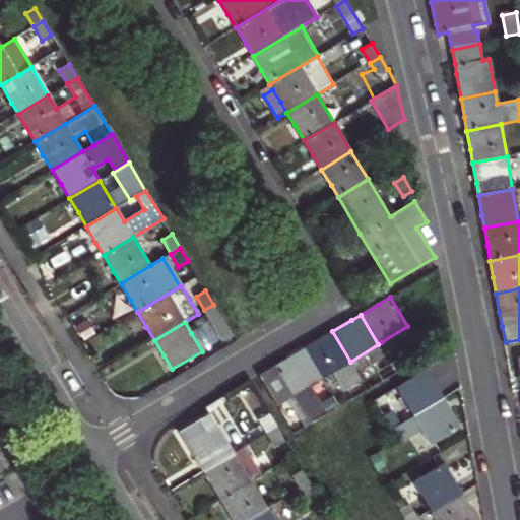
[(191,333),(202,351),(214,344),(203,326),(191,333)]
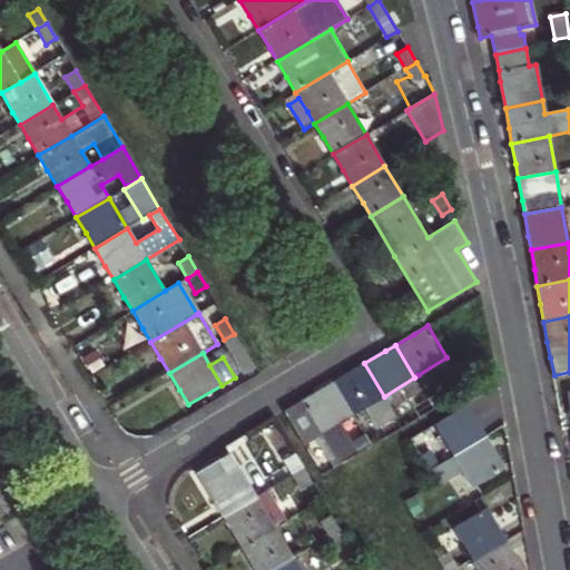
[(454,371),(446,357),(418,375),(424,389),(454,371)]
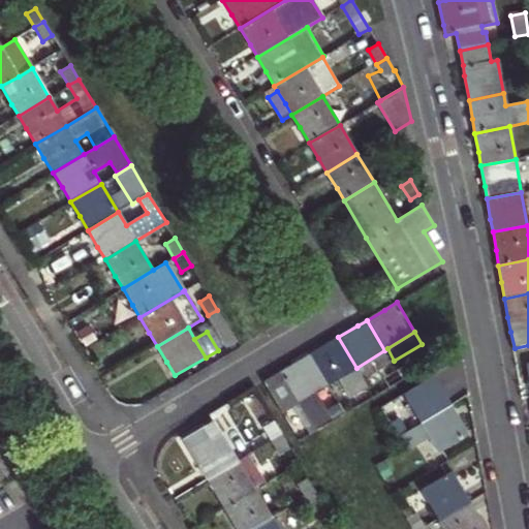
[(349,398),(339,404),(345,413),(374,397),(368,387),(363,379),(356,368),(338,337),(327,344),(309,354),(328,384),(338,378),(349,398)]
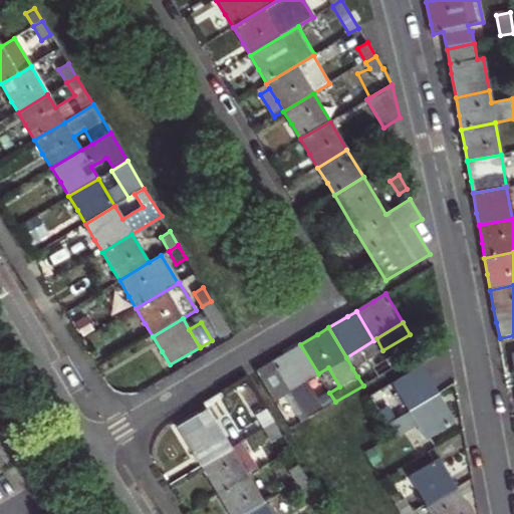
[(352,368),(380,351),(373,340),(346,357),(352,368)]
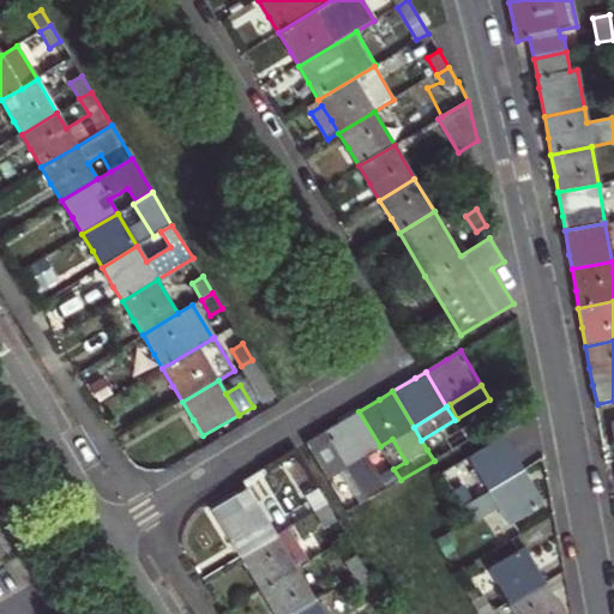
[(380,446),(359,411),(336,426),(306,444),(327,479),(347,467),(366,500),(401,480),(393,469),(379,477),(366,456),(380,446)]
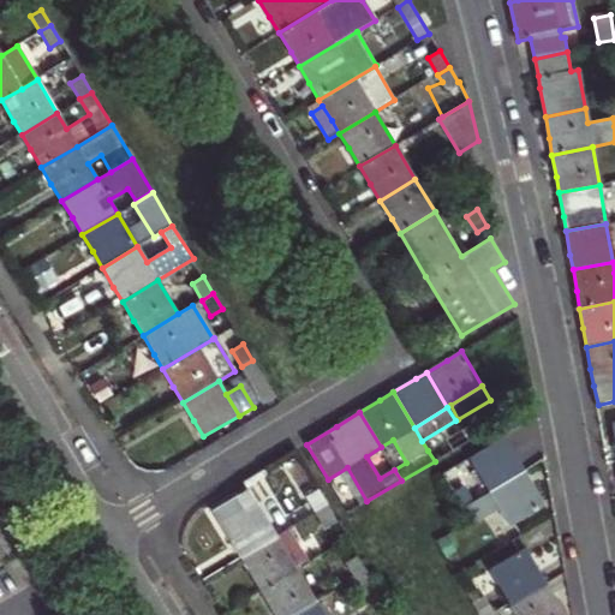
[(494,412),(461,430),(469,441),(500,423),(494,412)]
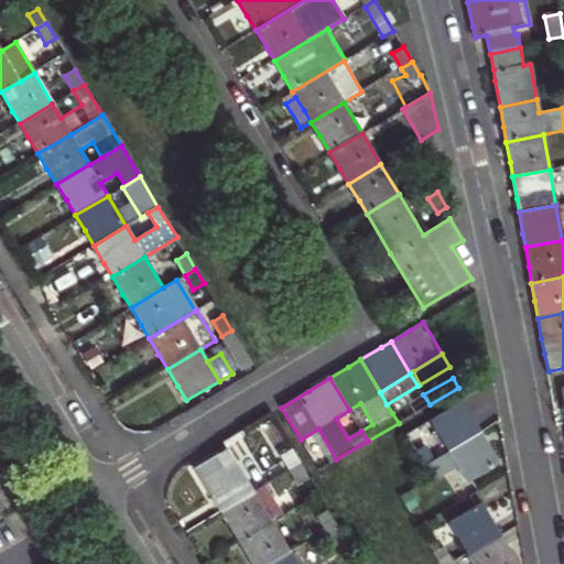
[(414,414),(430,404),(423,394),(408,404),(414,414)]
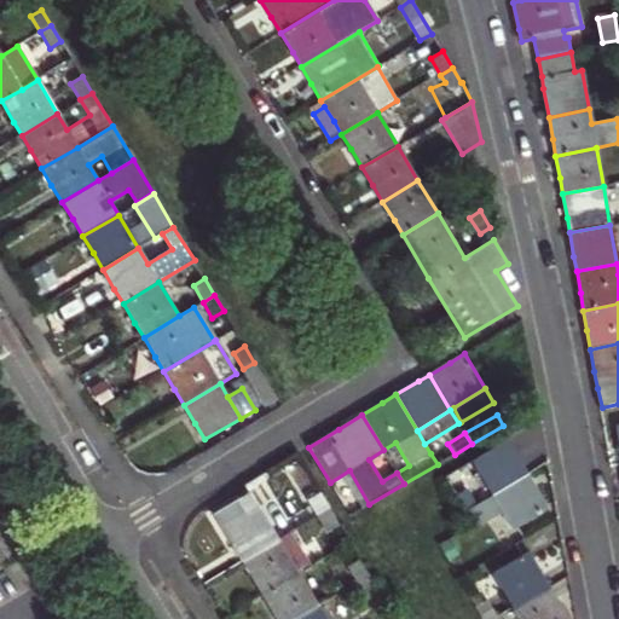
[(473,461),(492,495),(528,474),(520,460),(508,439),(473,461)]
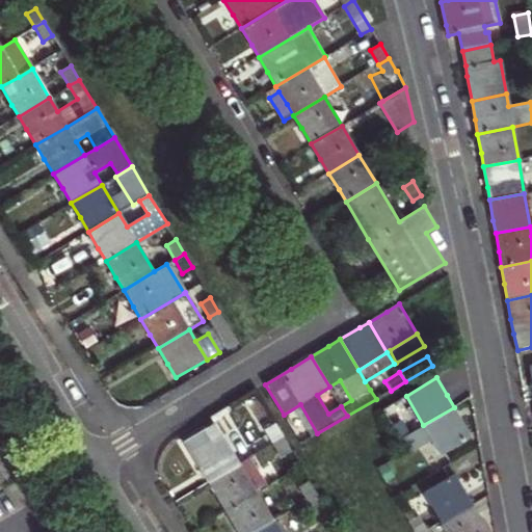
[(272,444),(273,443),(283,437),(258,395),(246,401),(272,444)]
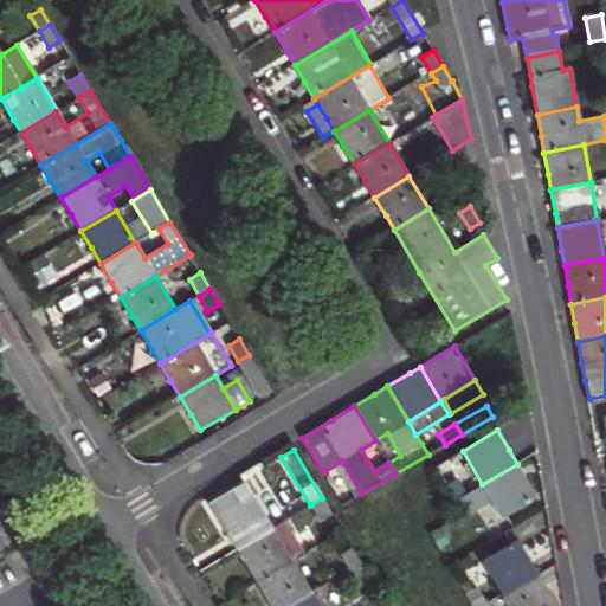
[(466,516),(491,501),(502,519),(537,498),(533,490),(517,464),(482,484),(456,500),(466,516)]
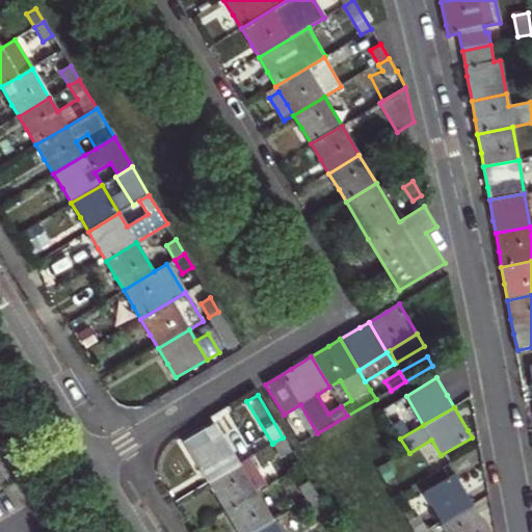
[(208,482),(239,463),(214,423),(183,442),(202,471),(208,482)]
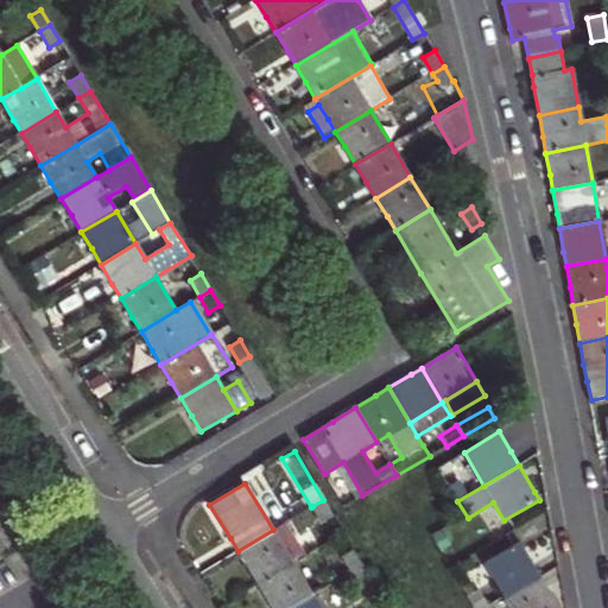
[(333,515),(323,500),(312,506),(322,523),(333,515)]
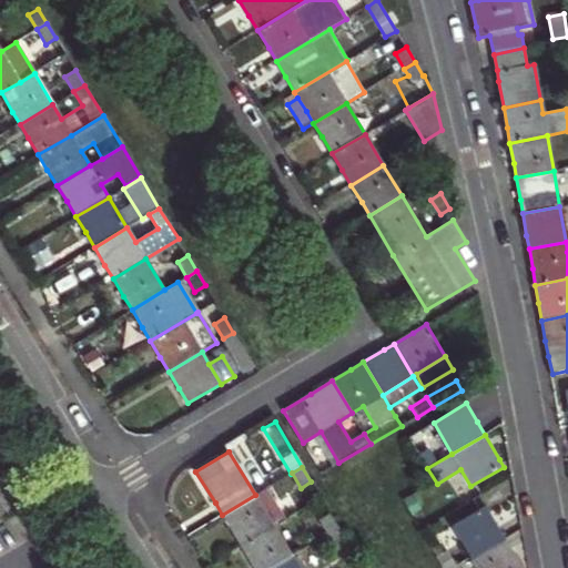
[(266,488),(255,495),(222,515),(230,527),(241,546),(273,526),(284,519),(266,488)]
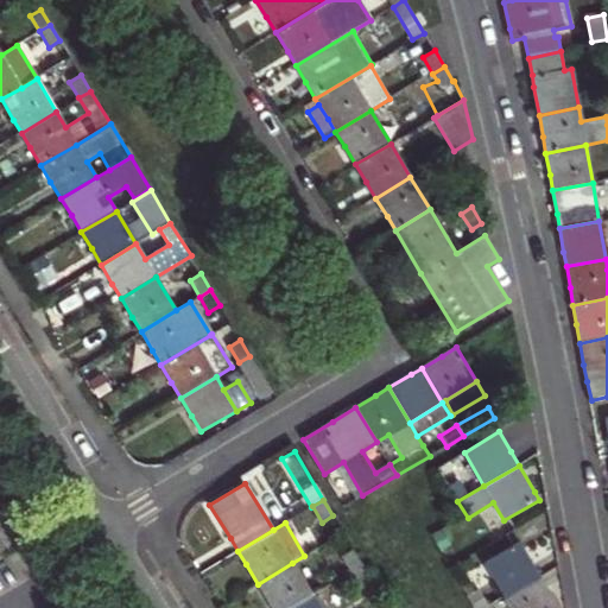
[(432,538),(441,552),(450,546),(443,532),(432,538)]
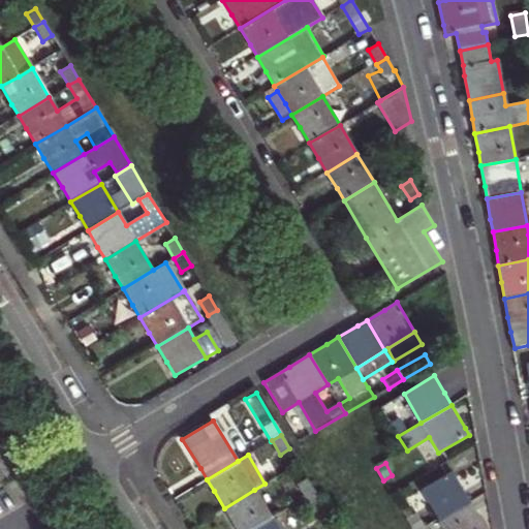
[(421,490),(438,520),(469,501),(461,488),(452,471),(421,490)]
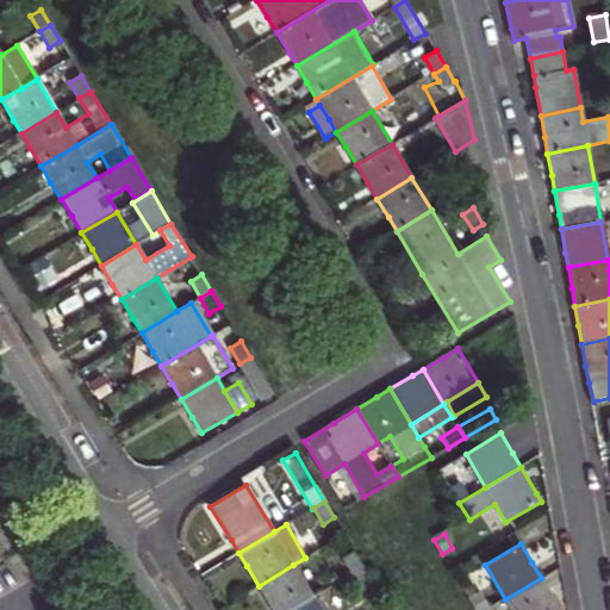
[(343,559),(353,574),(363,568),(354,552),(343,559)]
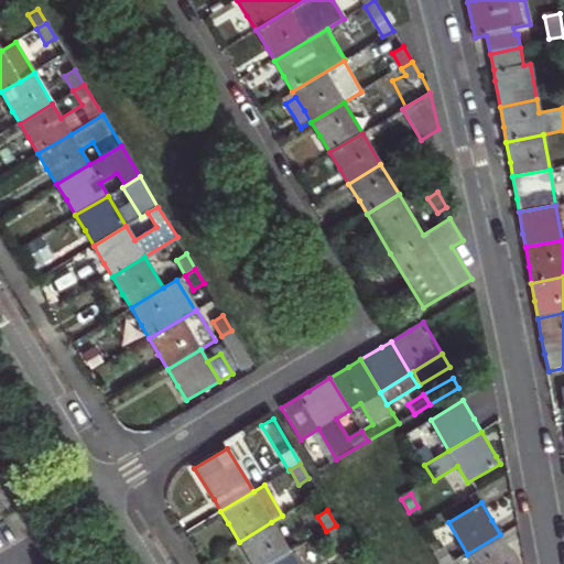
[(252,563),(271,563),(290,553),(271,522),(239,542),(247,555),(252,563)]
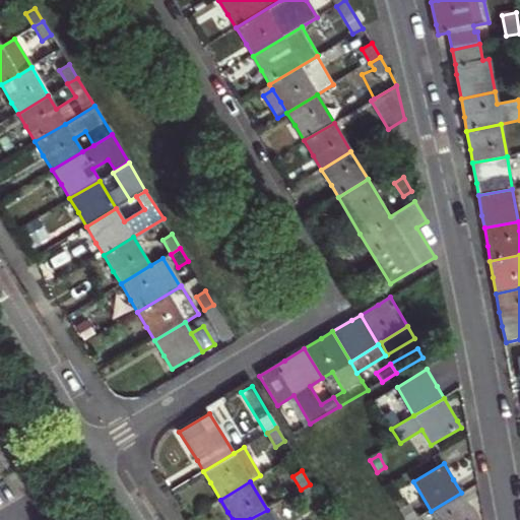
[(324,519),(330,517),(310,484),(301,490),(318,519),(324,519)]
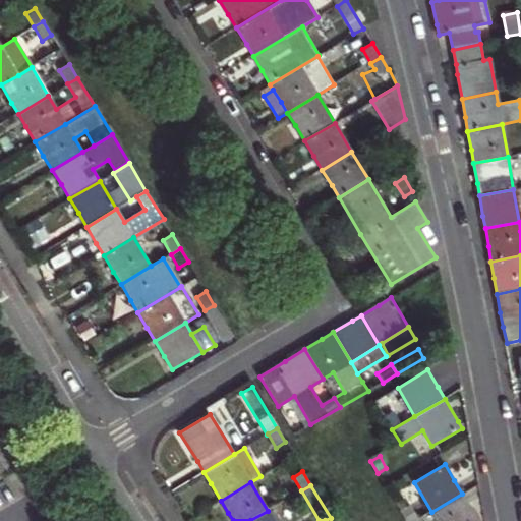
[(478,520),(475,516),(462,494),(431,512),(437,520),(478,520)]
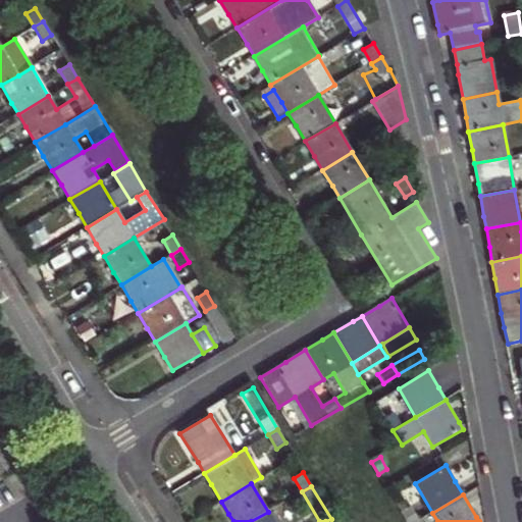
[(401,513),(406,521),(415,521),(419,520),(411,507),(401,513)]
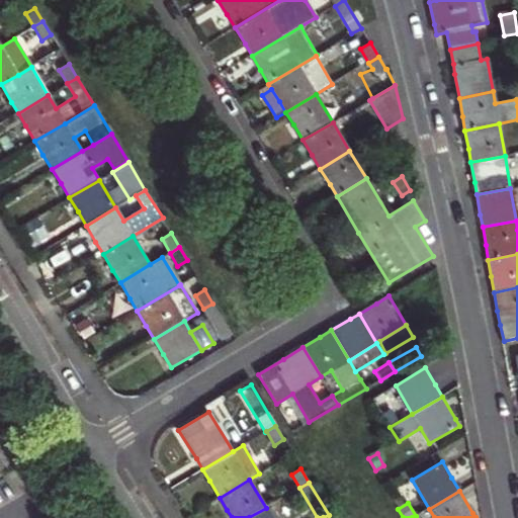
[(272,517),(266,508),(249,517),(272,517)]
